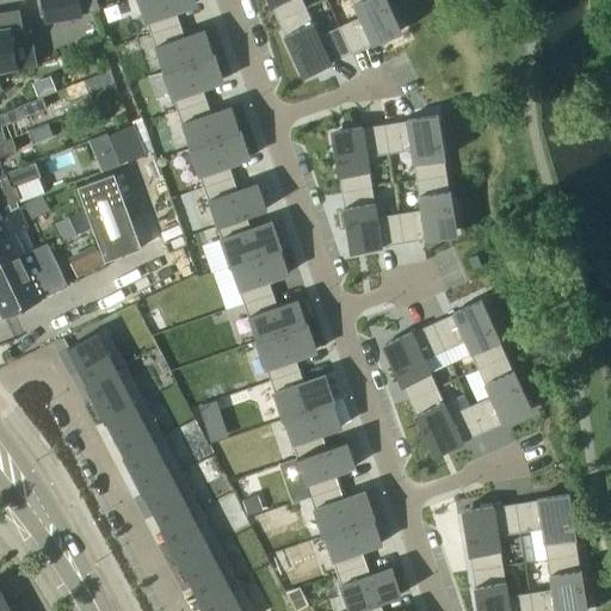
[(80,14),(78,0),(42,0),(47,20),(80,14)]
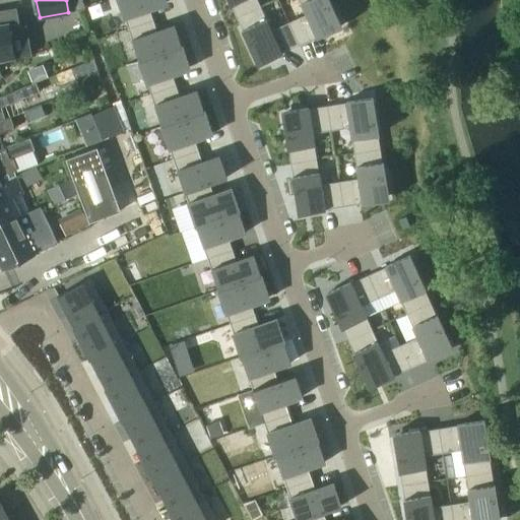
[(82,0),(66,0),(68,12),(86,9),(82,0)]
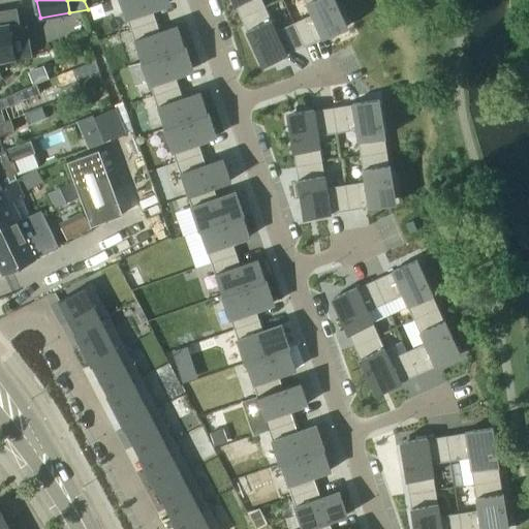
[(120,0),(130,29),(156,21),(152,9),(169,3),(168,0),(120,0)]
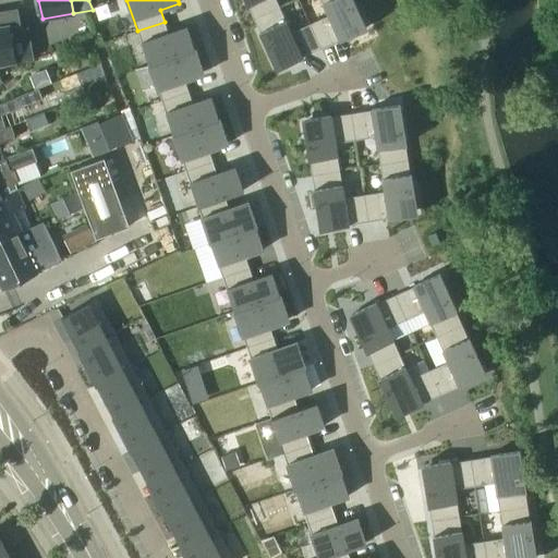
[(245,0),(254,19),(280,8),(276,0),(245,0)]
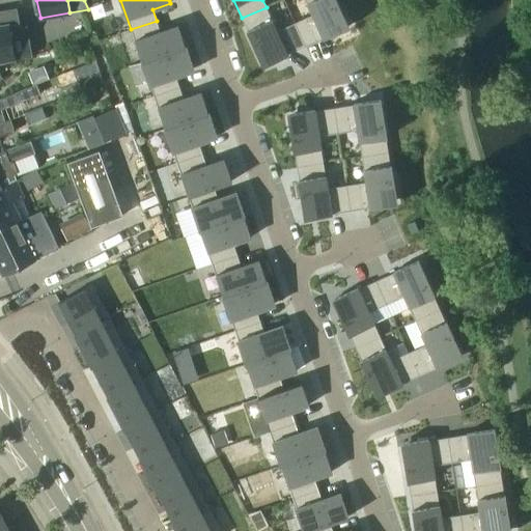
[(305,0),(312,15),(295,23),(306,47),(338,31),(337,29),(346,25),(335,0),(305,0)]
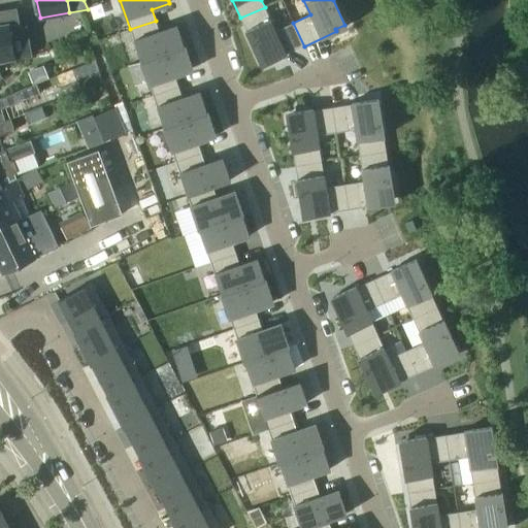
[(17,7),(0,10),(0,61),(14,59),(11,37),(22,35),(17,7)]
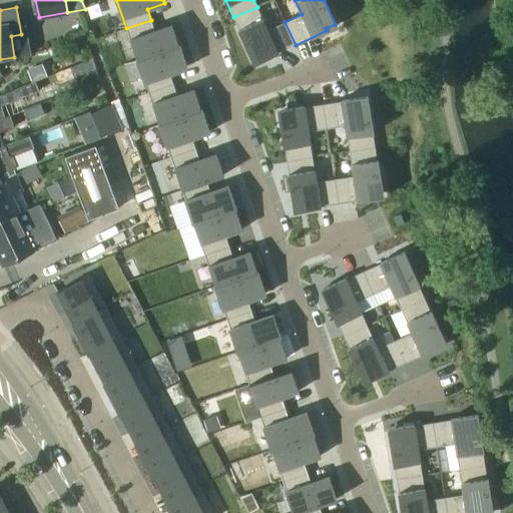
[(258,7),(233,17),(253,61),(264,57),(265,59),(296,45),(285,22),(268,30),(258,7)]
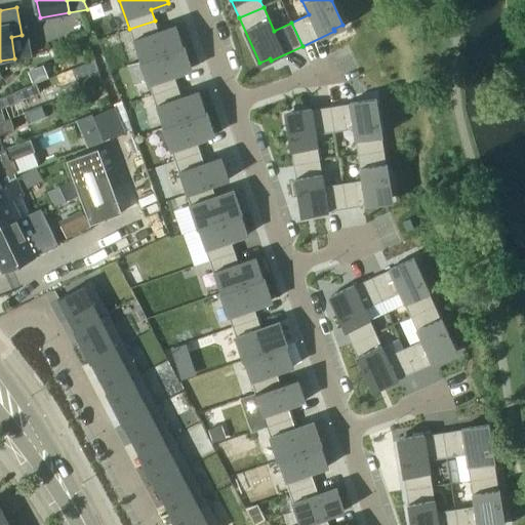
[(155,21),(129,29),(142,62),(184,47),(176,26),(159,31),(155,21)]
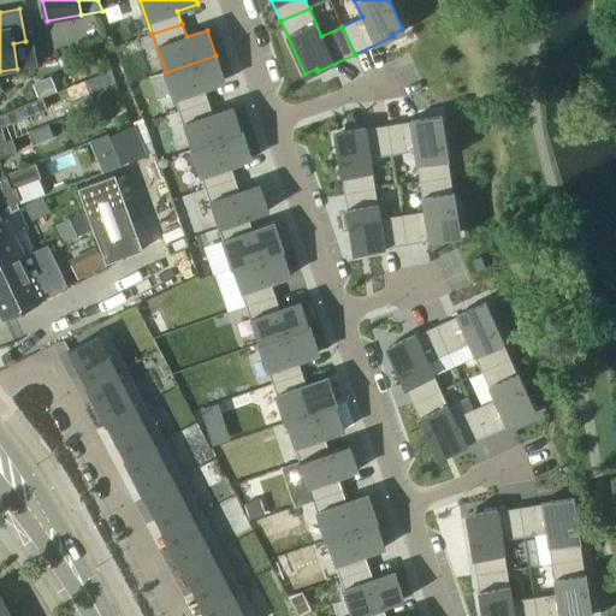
[(215,55),(166,72),(179,111),(208,101),(203,88),(224,81),(215,55)]
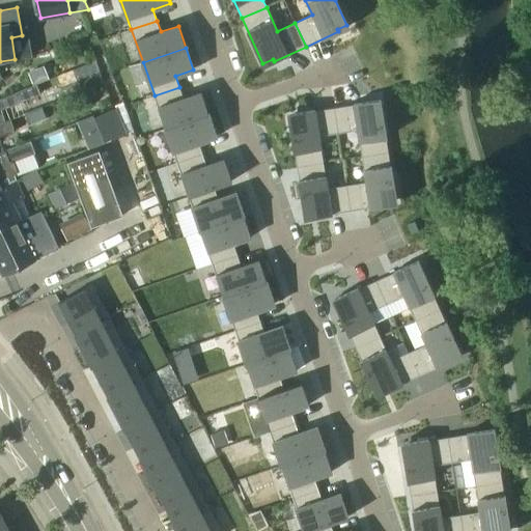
[(10,119),(5,121),(1,111),(42,94),(37,85),(0,100),(0,124),(5,124),(11,121),(10,119)]
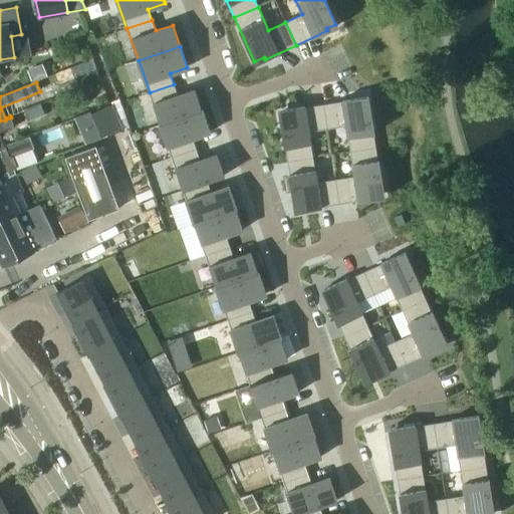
[(174,84),(150,92),(161,125),(202,110),(195,89),(178,95),(174,84)]
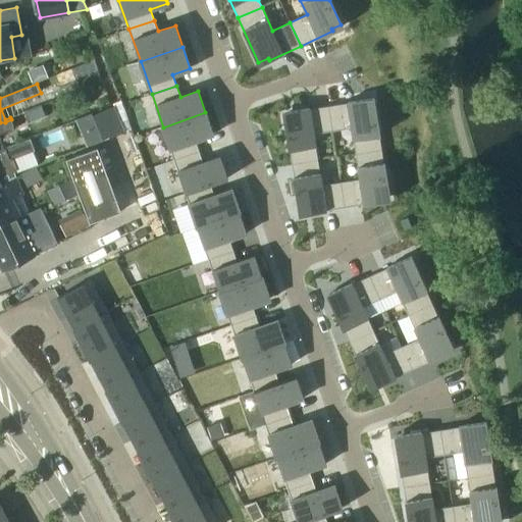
[(363,101),(328,106),(332,131),(352,127),(356,154),(381,150),(374,101),(363,103),(363,101)]
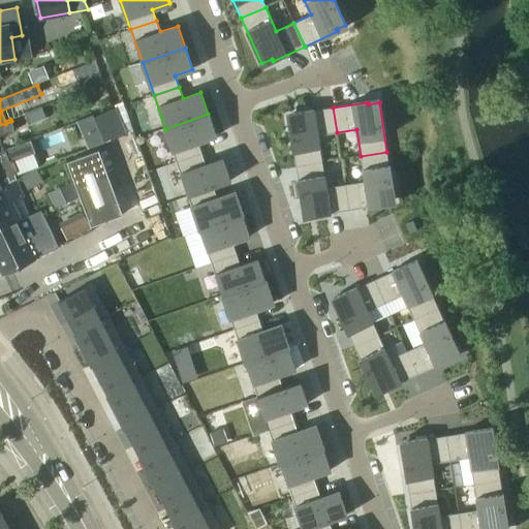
[(299,115),(288,117),(296,166),(322,161),(318,135),(337,132),(333,107),(299,113),(299,115)]
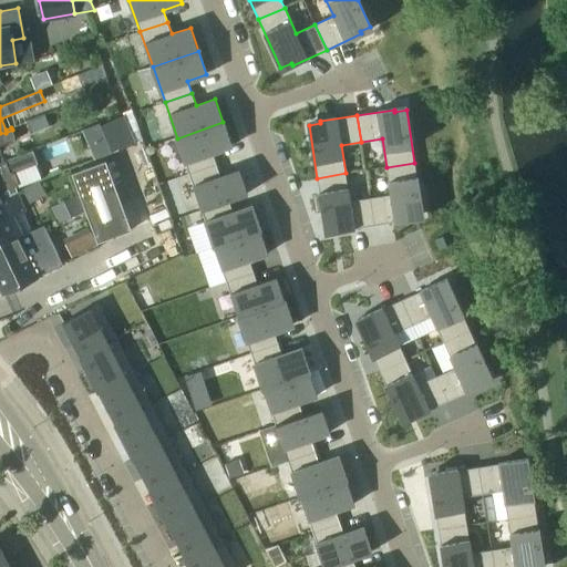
[(223,122),(177,138),(189,174),(216,164),(213,152),(232,145),(223,122)]
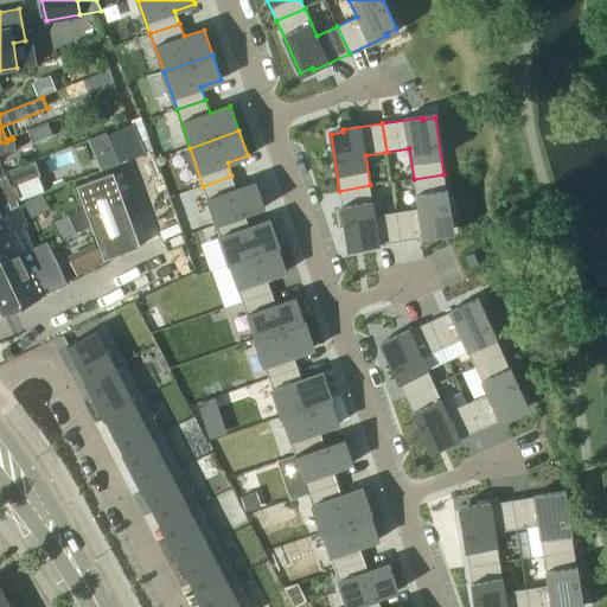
[(102,172),(121,164),(108,134),(107,132),(88,139),(102,172)]
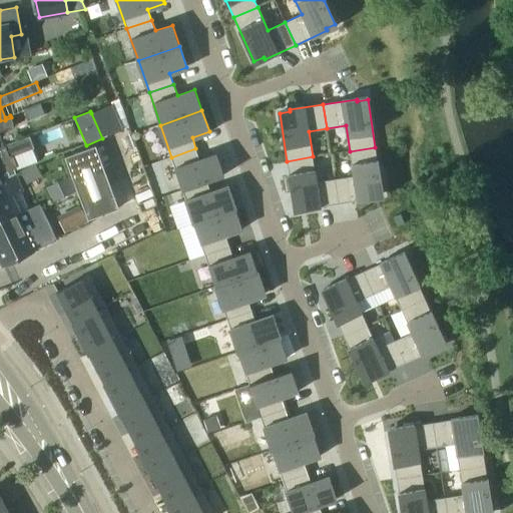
[(0,136),(0,135),(0,131),(13,127),(11,117),(5,120),(0,120),(0,136)]
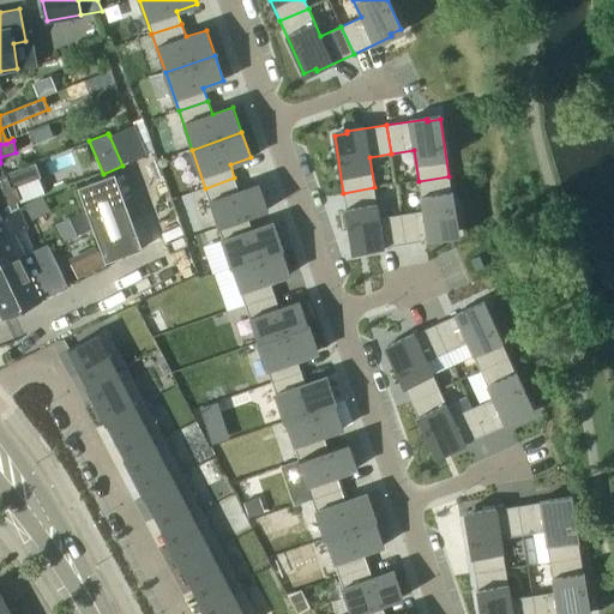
[(41,178),(35,162),(0,175),(0,216),(0,217),(0,216),(0,206),(17,200),(12,188),(25,182),(26,184),(41,178)]
